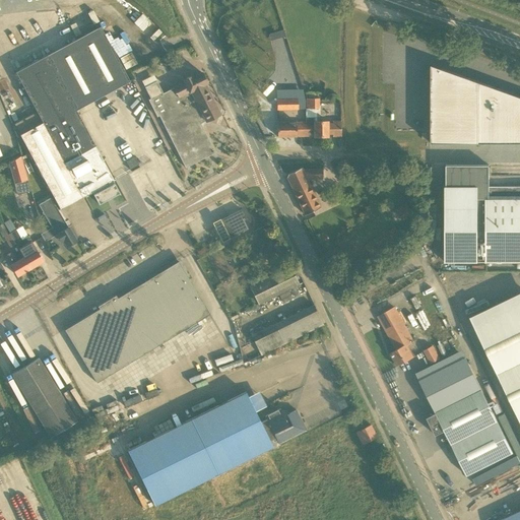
[(120,193),(113,181),(114,180),(76,110),(130,81),(101,26),(15,72),(38,111),(14,124),(61,209),(92,192),(99,204),(108,199),(109,200),(111,199),(111,198),(120,193)]
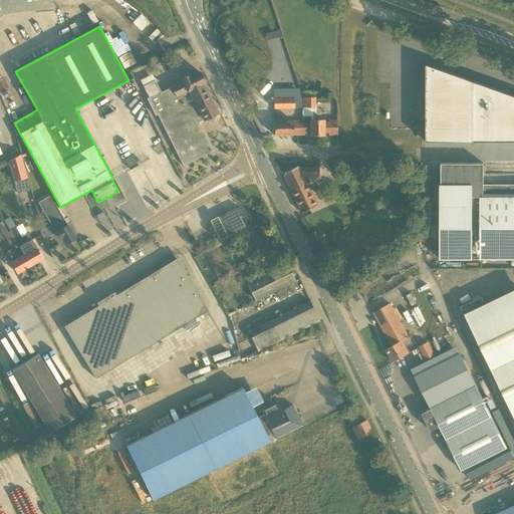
[(513,95),(426,64),(425,142),(513,142),(513,95)]
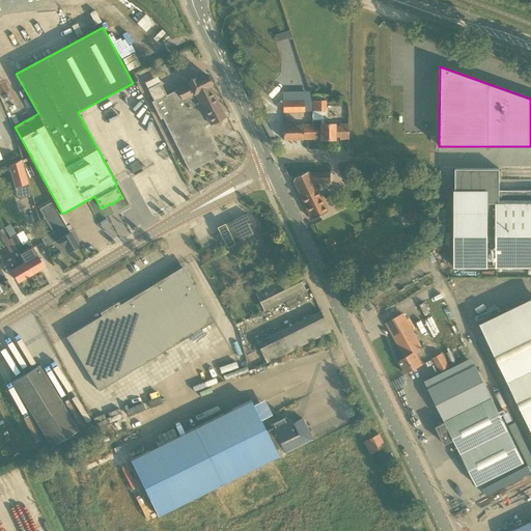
[(163,117),(190,171),(220,156),(205,127),(225,116),(210,86),(212,85),(205,74),(199,77),(198,73),(188,78),(189,82),(190,83),(167,95),(160,81),(148,87),(155,101),(151,102),(161,118),(163,117)]
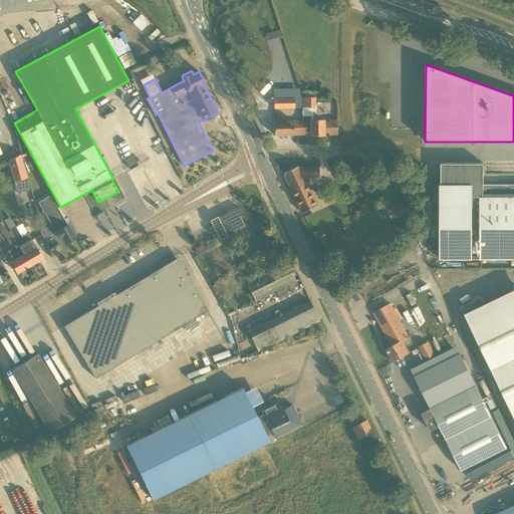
[(274,107),(284,107),(294,107),(294,97),(274,97),(274,107)]
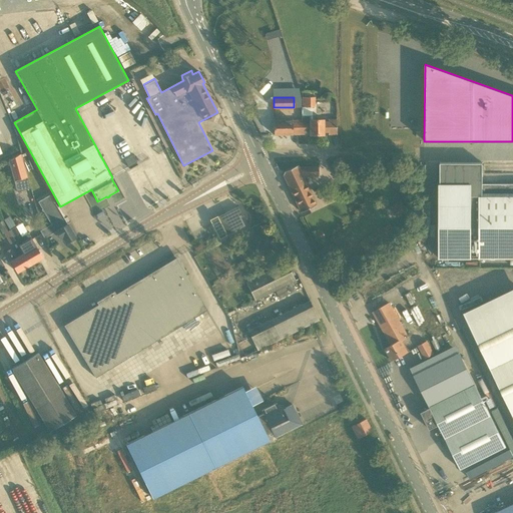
[(302,107),(315,107),(315,97),(302,97),(302,107)]
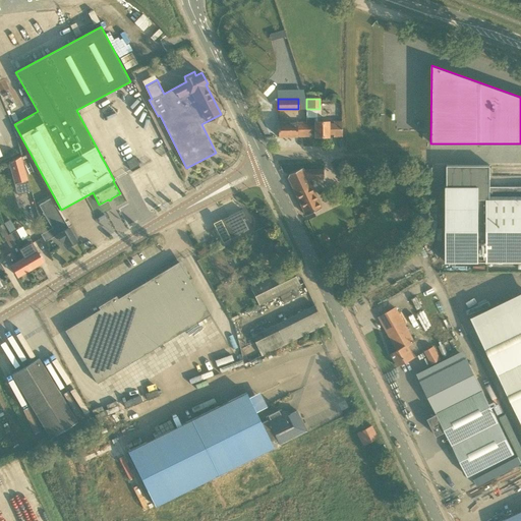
[(329,134),(334,134),(334,123),(329,123),(329,121),(315,121),(315,118),(306,118),(306,122),(301,122),(301,127),(298,127),(297,136),(314,136),(329,136),(329,134)]
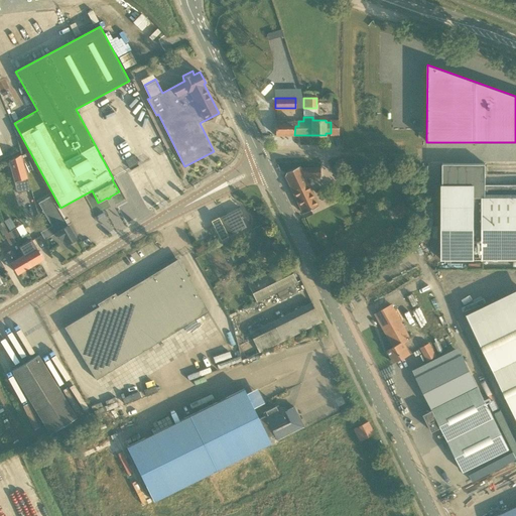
[(339,135),(339,125),(339,120),(331,120),(331,122),(331,133),(331,135),(339,135)]
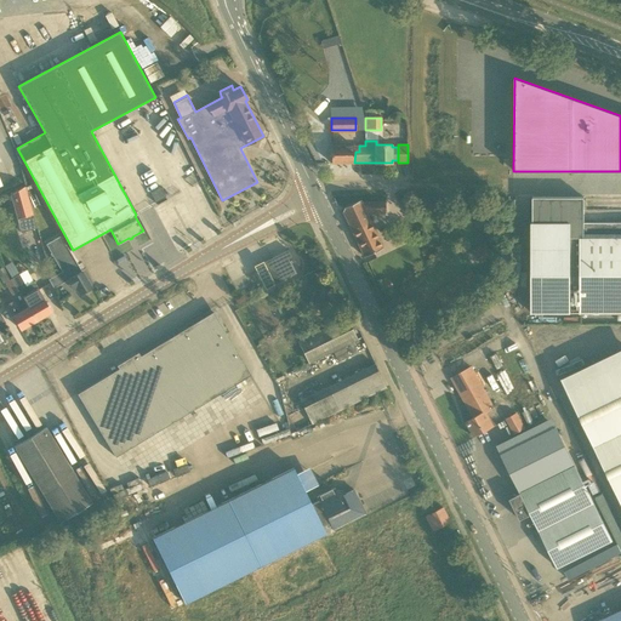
[(331,164),(354,163),(355,152),(359,152),(359,146),(331,147),(331,164)]
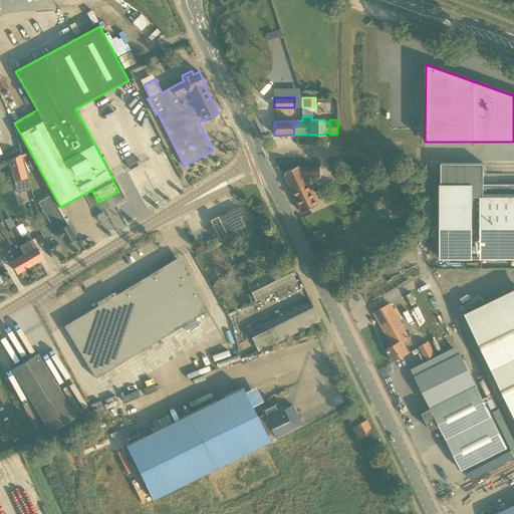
[(14,182),(27,178),(20,155),(8,162),(14,182)]
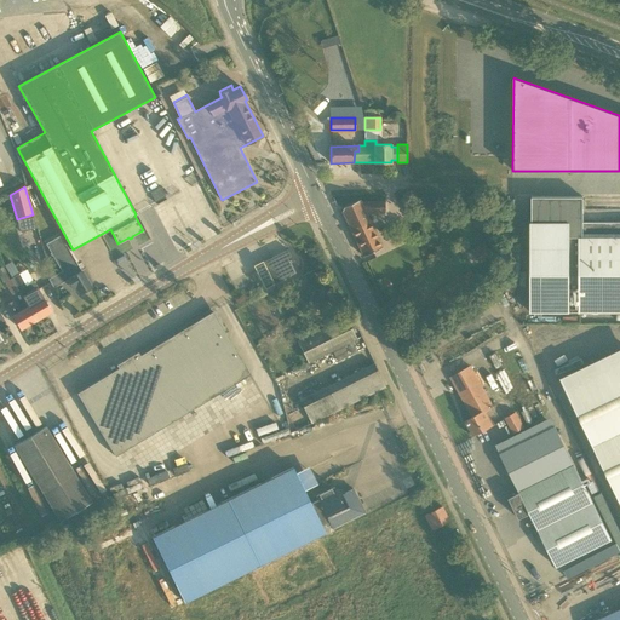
[(584,223),(584,197),(532,197),(532,223),(530,223),(530,313),(619,311),(619,222),(614,223),(584,223)]
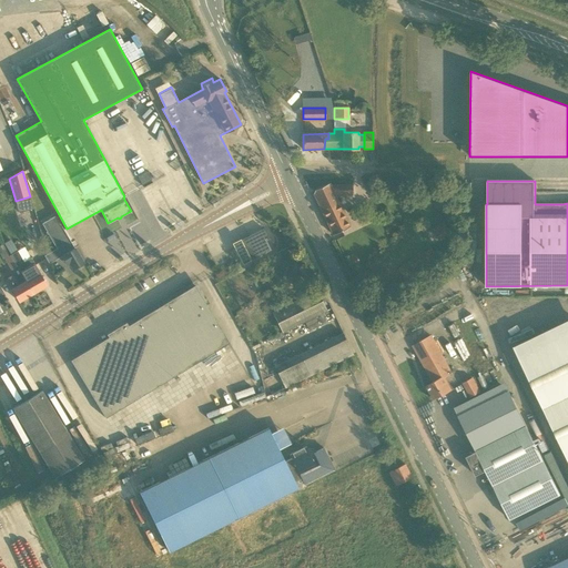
[(333,235),(350,227),(335,194),(353,194),(353,184),(331,184),(330,183),(315,190),(314,193),(333,235)]
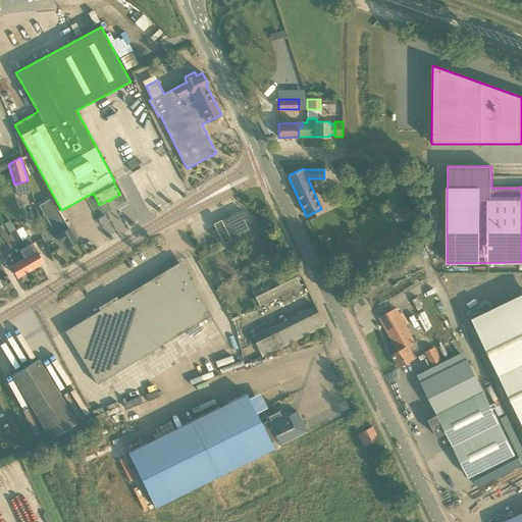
[(76,242),(65,222),(51,198),(39,205),(42,211),(51,227),(40,235),(44,242),(56,235),(60,243),(63,242),(67,248),(76,242)]
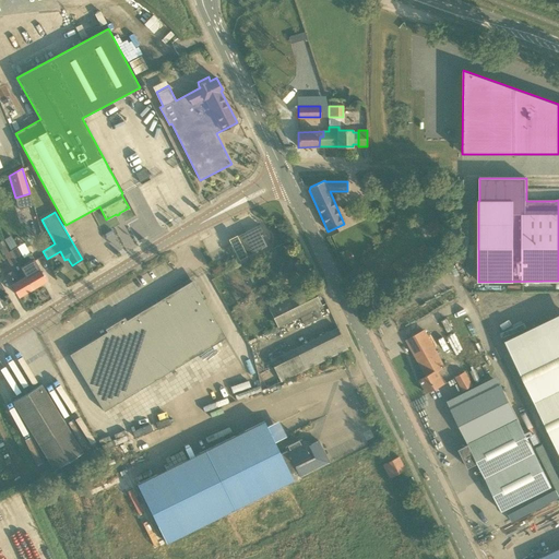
[(237,236),(229,240),(237,258),(261,246),(257,235),(263,232),(258,222),(235,234),(237,236)]
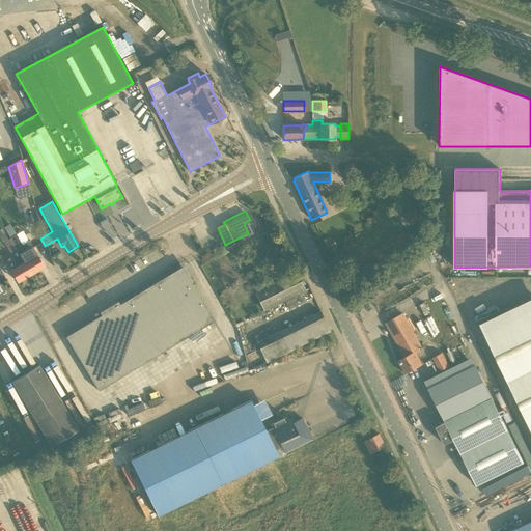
[(16,249),(10,239),(5,229),(0,232),(0,239),(2,243),(4,242),(10,252),(16,249)]
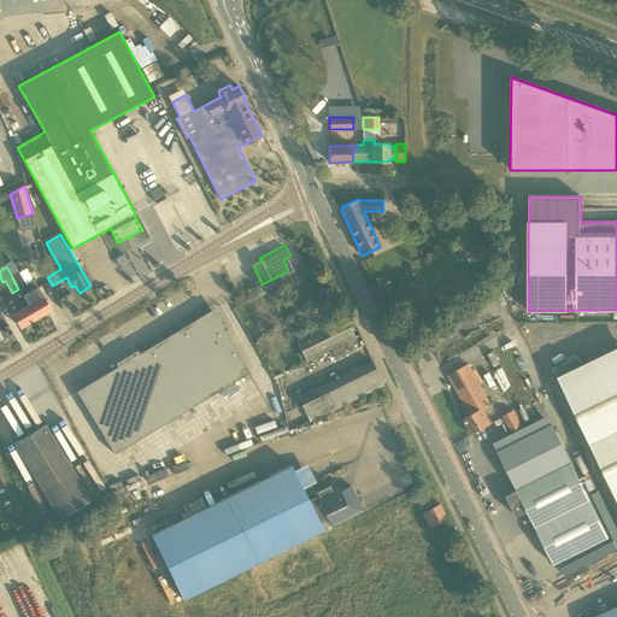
[(36,318),(51,310),(39,285),(36,286),(34,280),(25,285),(18,272),(12,277),(18,289),(19,289),(28,305),(36,318)]
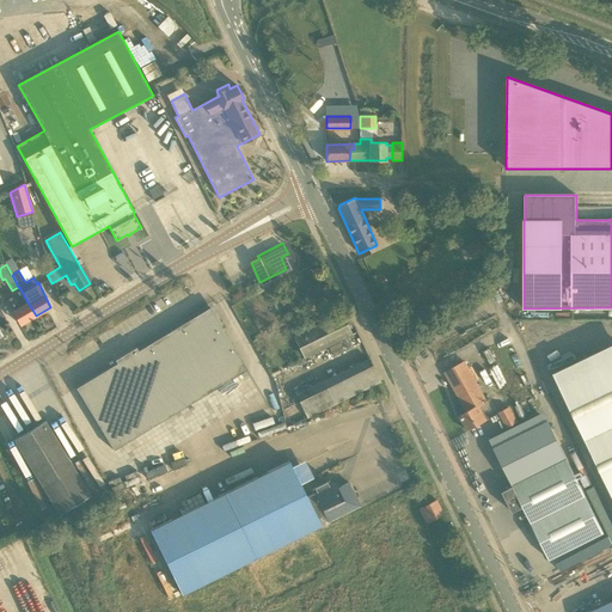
[(378,287),(389,281),(384,274),(373,280),(378,287)]
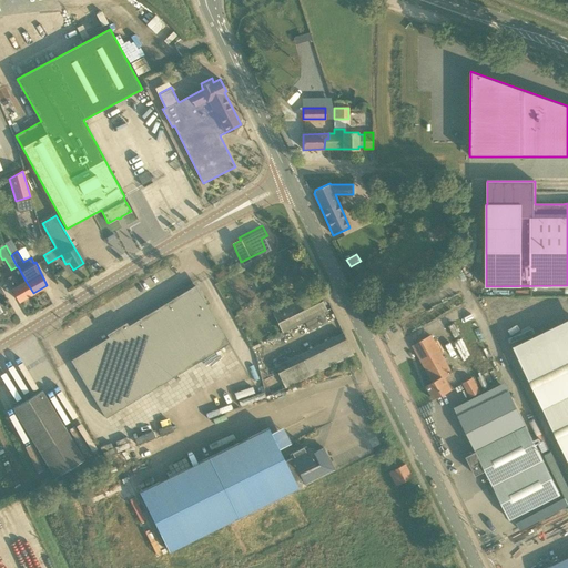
[(18,284),(12,274),(6,277),(18,301),(33,293),(26,281),(18,284)]
